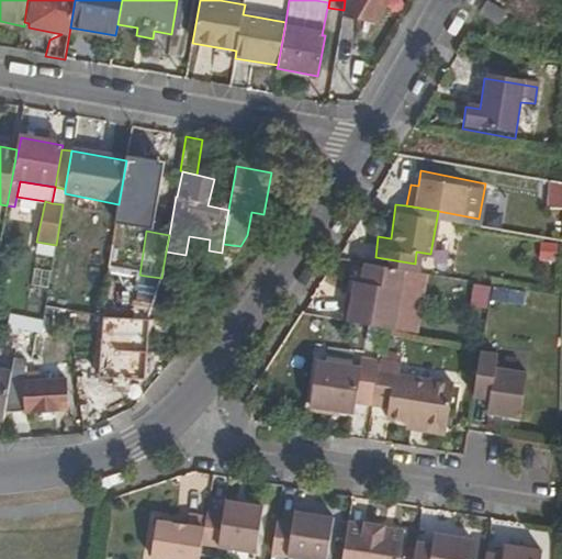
[(561,254),(561,238),(550,238),(549,254),(561,254)]
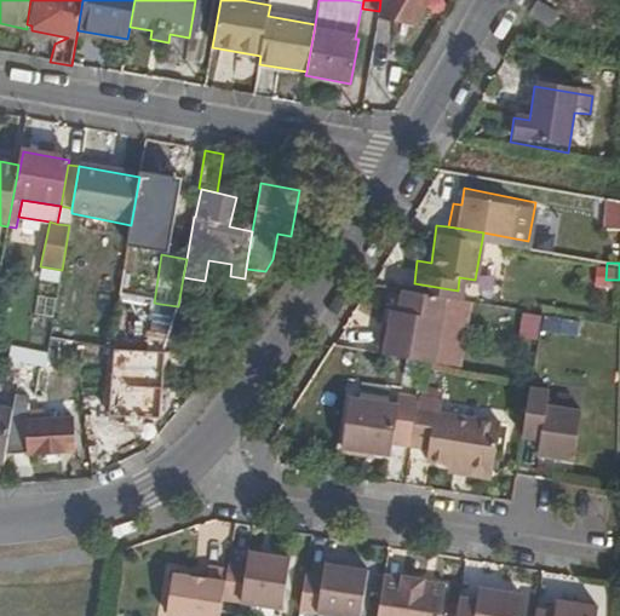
[(401,309),(395,308),(386,351),(438,361),(451,294),(406,286),(401,309)]
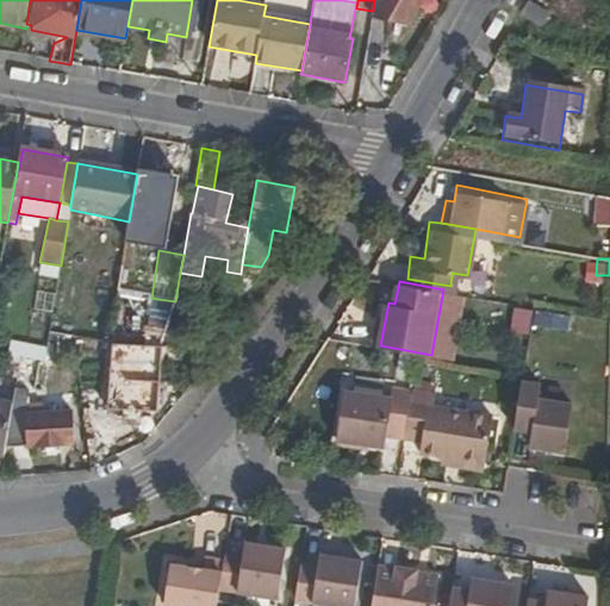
[(157,299),(143,364),(161,366),(163,366),(175,301),(157,299)]
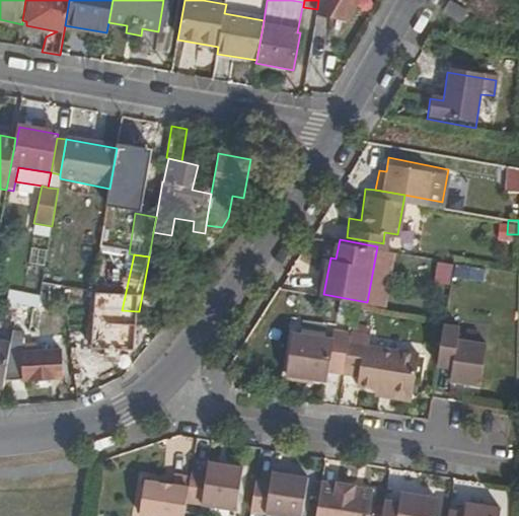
[(446,283),(452,262),(436,258),(430,278),(446,283)]
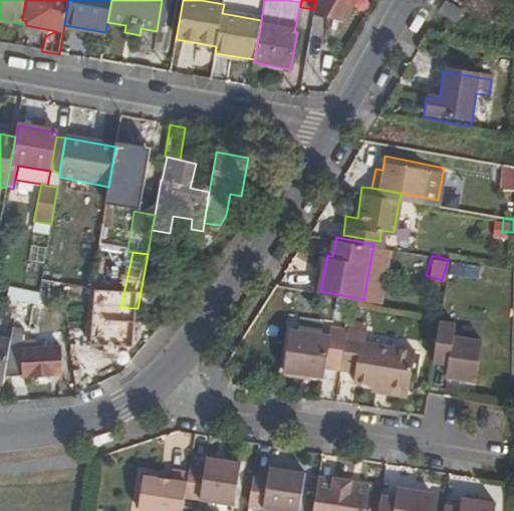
[(4,296),(33,300),(35,288),(6,284),(4,296)]
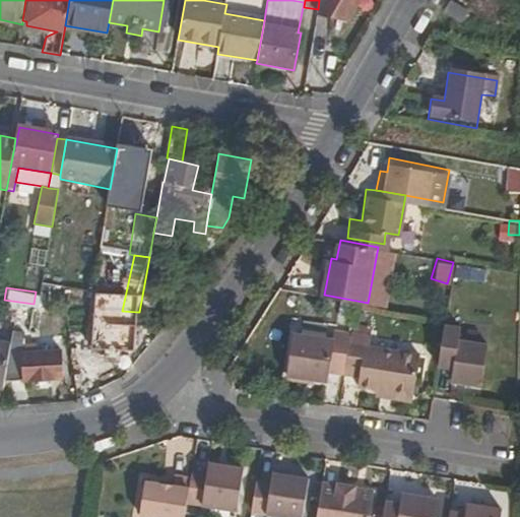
[(134,351),(136,326),(137,312),(122,311),(94,309),(91,349),(92,349),(128,351),(134,351)]
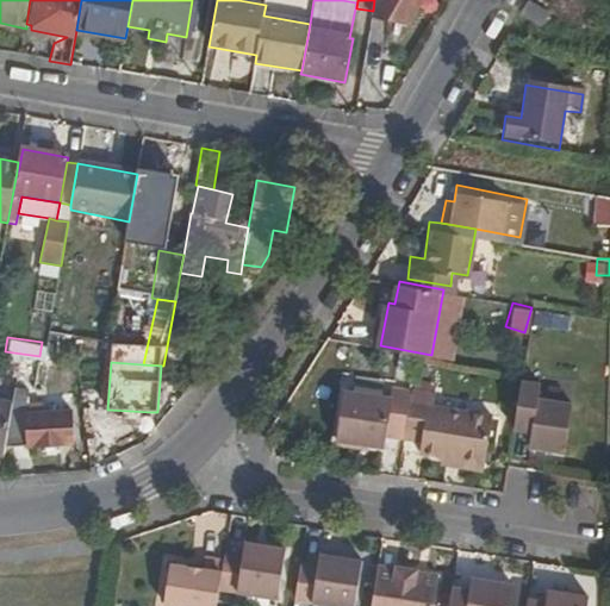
[(521,383),(511,436),(527,438),(526,451),(559,456),(568,407),(535,401),(536,386),(521,383)]
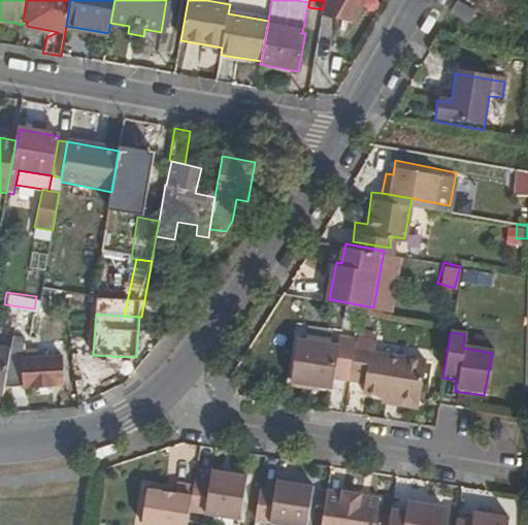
[(349,385),(356,340),(340,338),(339,349),(265,339),(260,383),(332,393),(333,383),(349,385)]
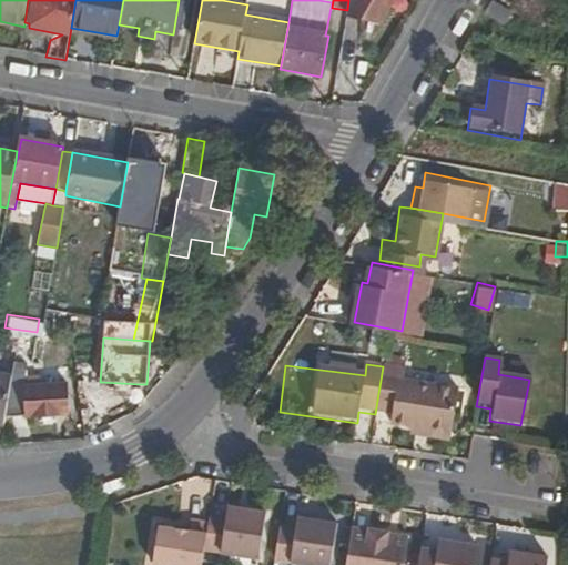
[(10,379),(2,420),(67,415),(64,385),(38,387),(26,387),(26,380),(24,365),(12,365),(10,379)]
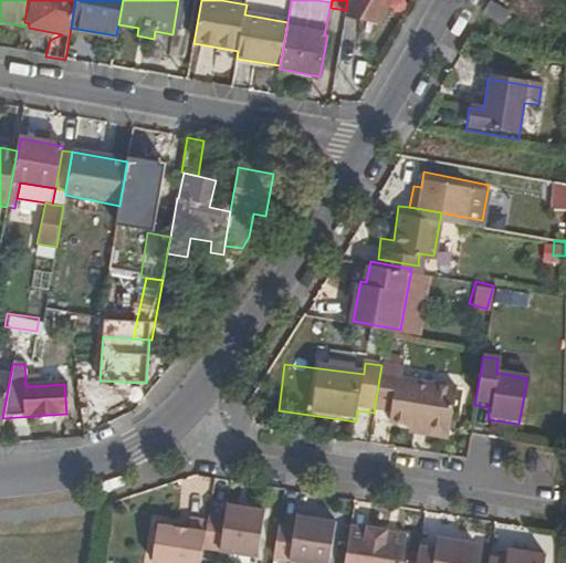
[(381,365),(374,413),(387,414),(386,425),(446,434),(453,387),(399,377),(400,367),(381,365)]
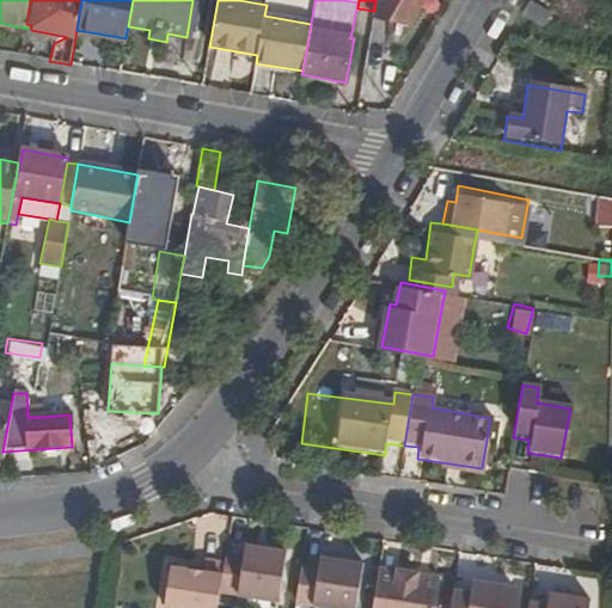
[(2,452),(11,407),(0,405),(0,456),(1,458),(2,452)]
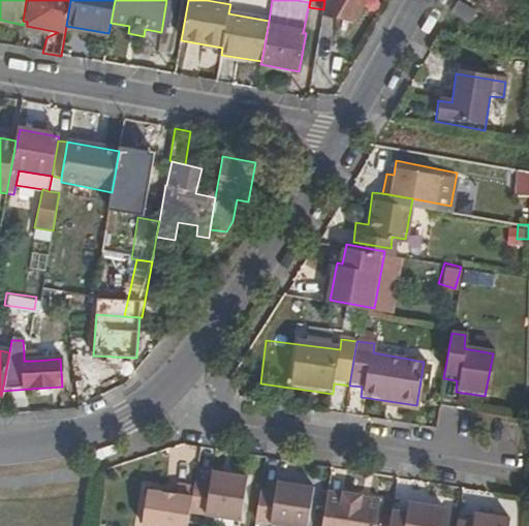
[(34,352),(24,353),(24,361),(35,361),(34,352)]
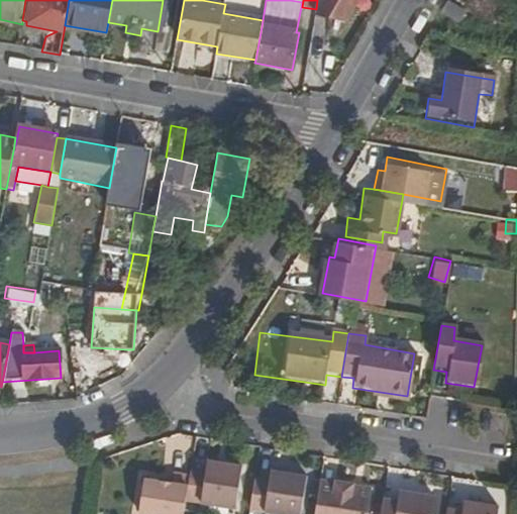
[(127,362),(127,349),(92,347),(91,360),(127,362)]
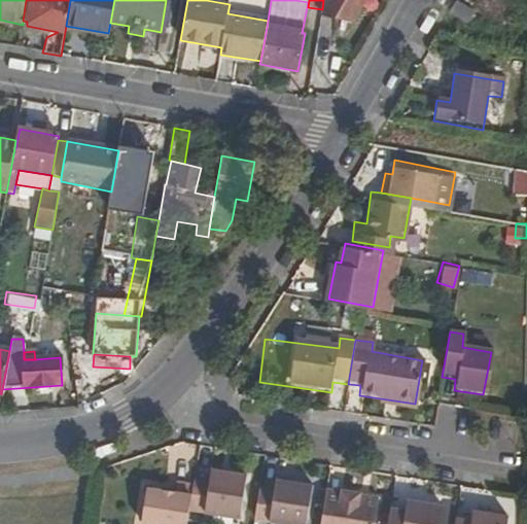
[(208,472),(192,469),(190,481),(189,491),(240,499),(247,457),(211,451),(209,461),(208,472)]
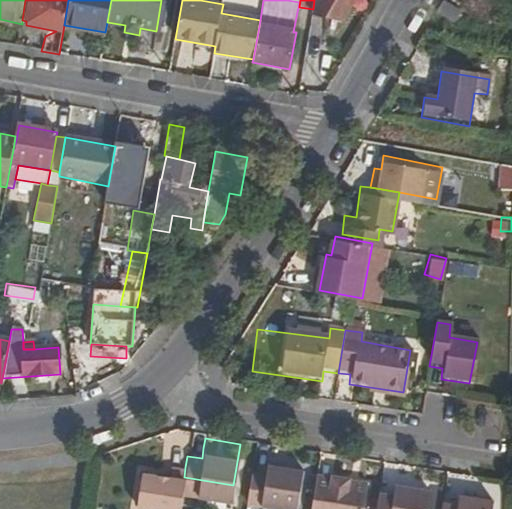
[(178,508),(184,477),(185,467),(169,464),(168,474),(140,469),(135,502),(162,506),(161,508),(178,508)]
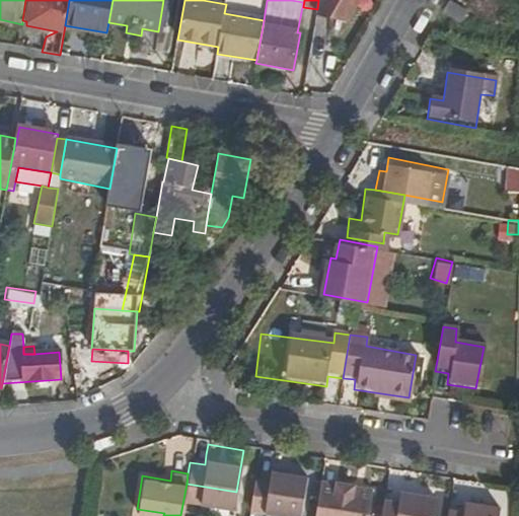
[(268,483),(253,481),(247,513),(266,515),(297,515),(305,477),(270,472),(268,483)]
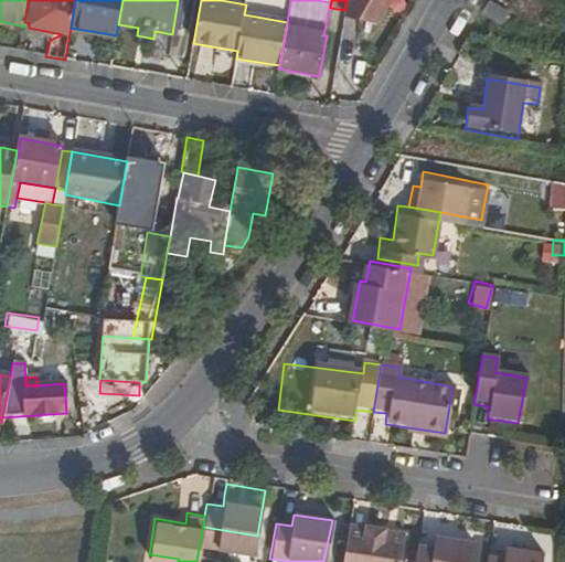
[(556,525),(531,520),(529,555),(540,558),(555,560),(556,525)]
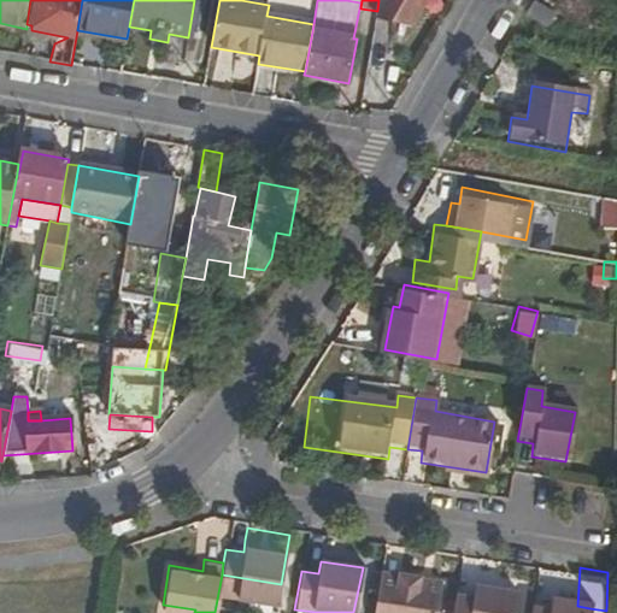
[(432,612),(438,583),(380,572),(374,612),(432,612)]
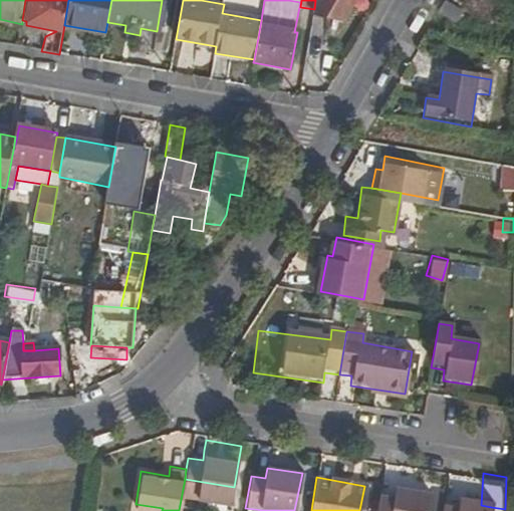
[(392,498),(378,497),(375,510),(425,510),(429,495),(394,488),(392,498)]
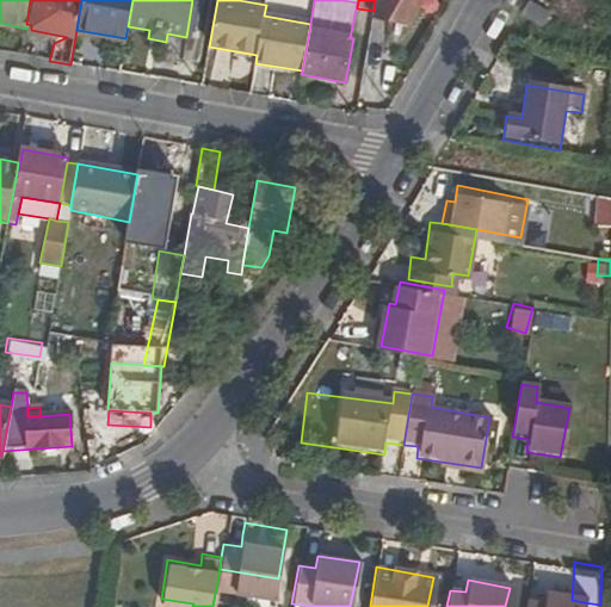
[(526,604),(525,606),(582,606),(584,602),(572,600),(543,594),(542,606),(526,604)]
